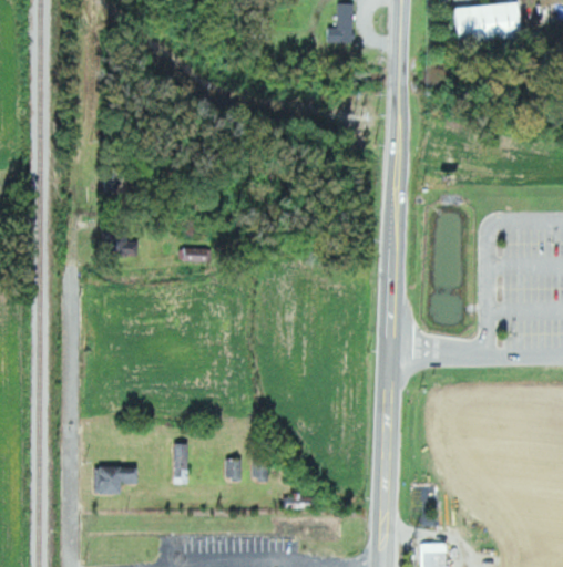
[(456,8),(459,43),(524,38),(521,2),(456,8)]
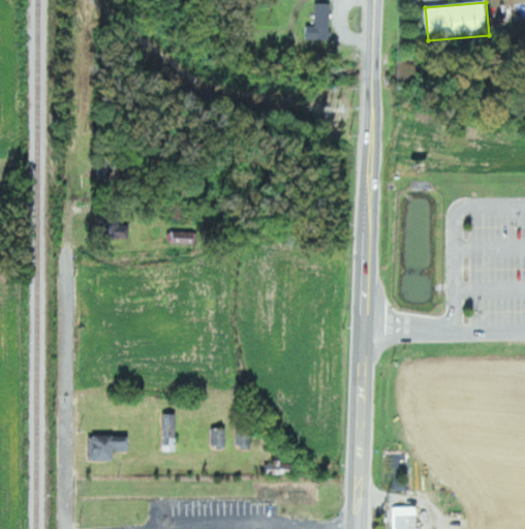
[(328,39),(328,3),(311,3),(311,25),(303,25),(303,39),(328,39)]
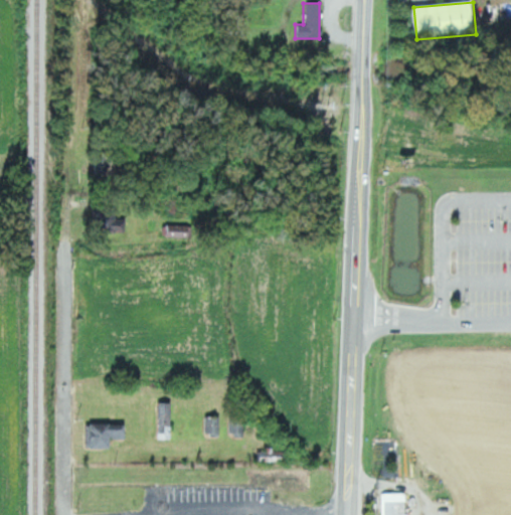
[(124,210),(91,210),(91,231),(125,230),(124,210)]
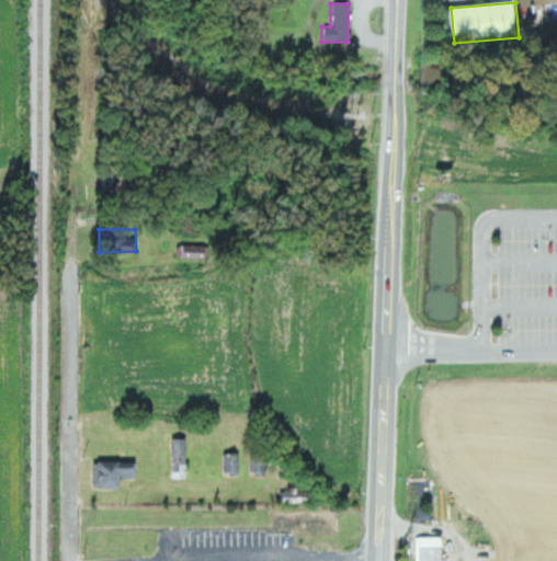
[(202,244),(178,244),(178,259),(201,259),(202,244)]
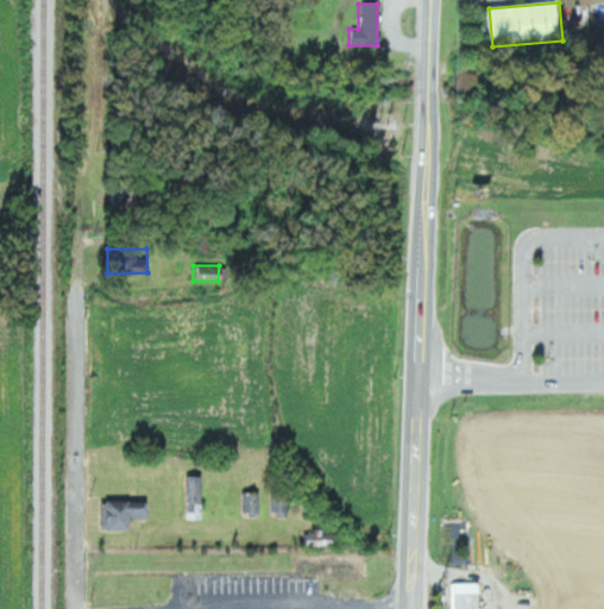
[(200,519),(201,476),(186,476),(184,518),(200,519)]
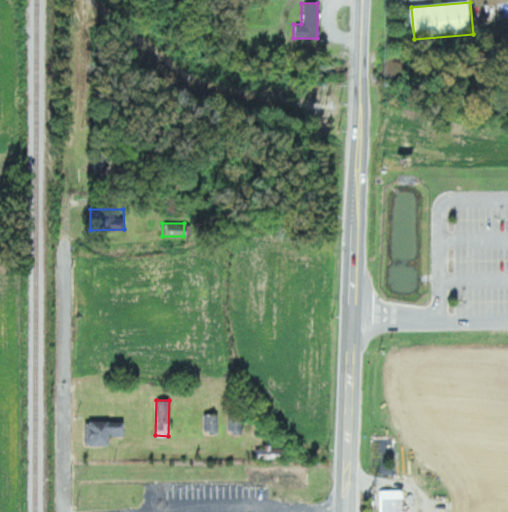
[(202,413),(201,430),(214,431),(215,414),(202,413)]
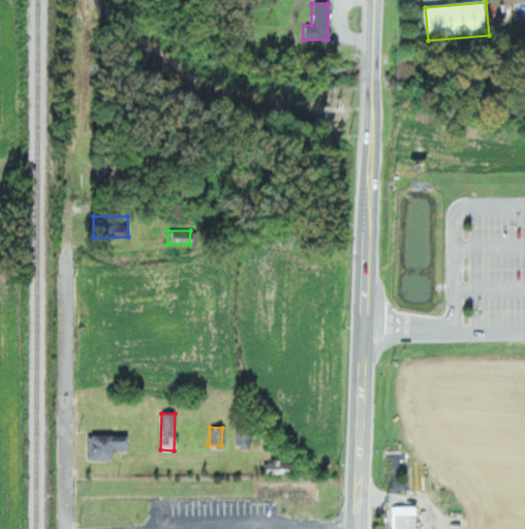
[(88,435),(87,460),(113,460),(113,450),(128,450),(128,435),(88,435)]
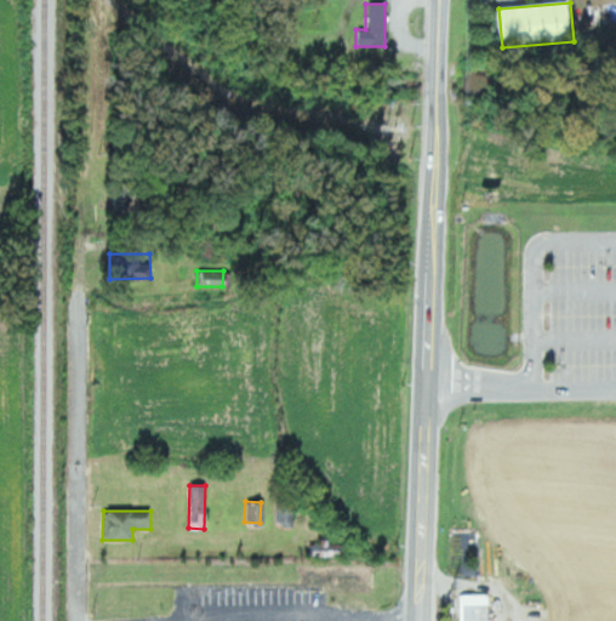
[(344,541),(309,542),(311,556),(344,554),(344,541)]
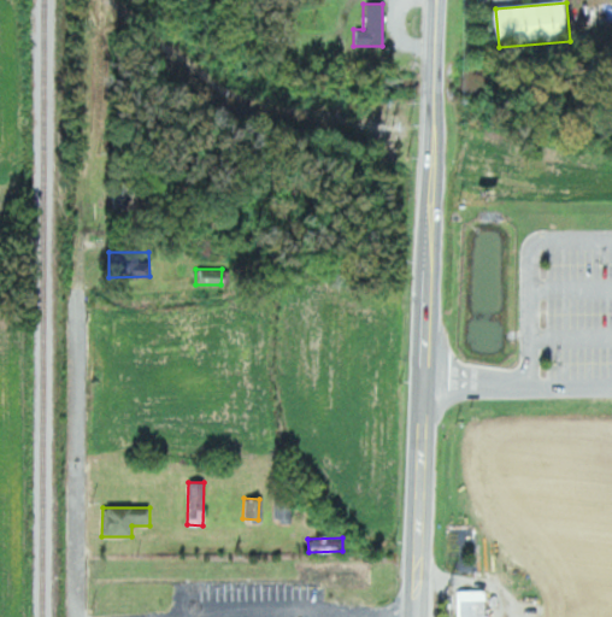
[(455,616),(483,616),(484,591),(455,591),(455,616)]
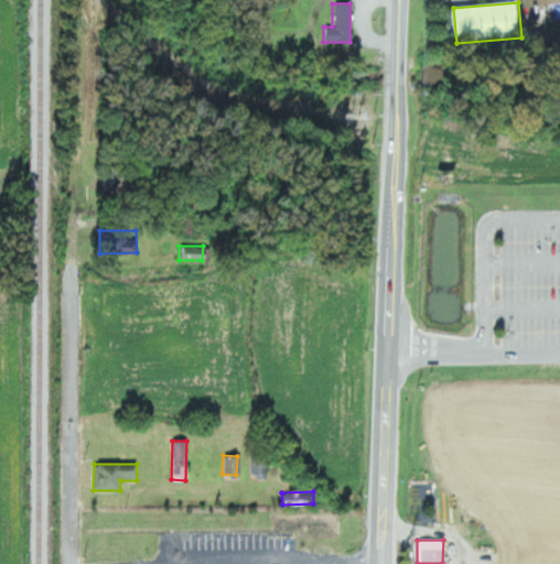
All buildings are outlined.
